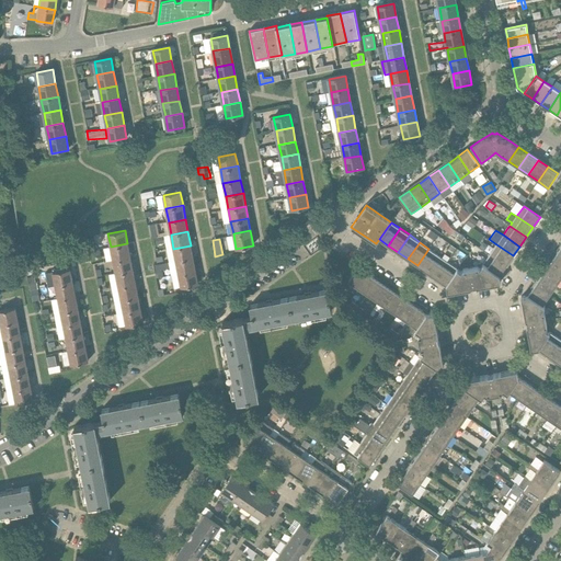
[(113,261),(130,258),(127,243),(111,247),(113,261)]
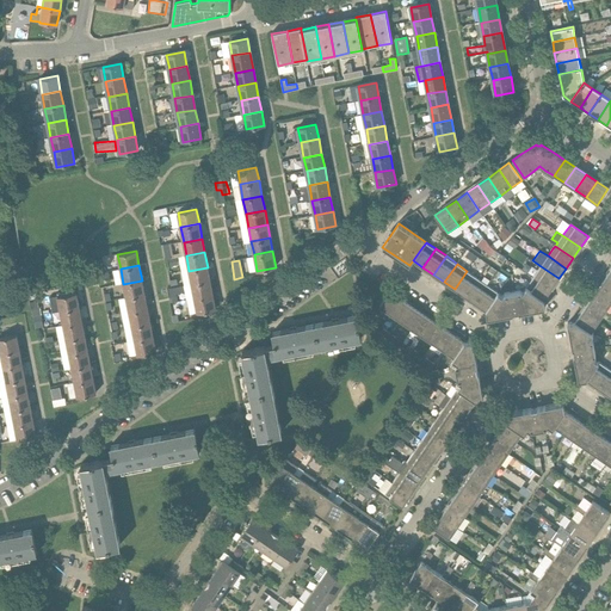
[(534,277),(551,289),(559,278),(541,266),(534,277)]
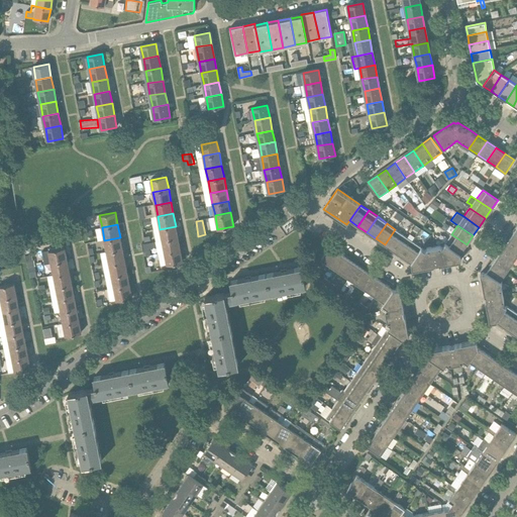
[(162,239),(178,236),(176,226),(160,229),(162,239)]
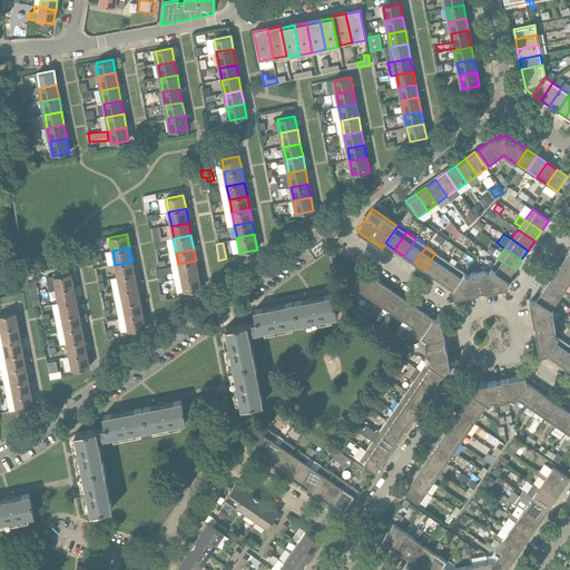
[(424,269),(433,277),(445,259),(435,253),(424,269)]
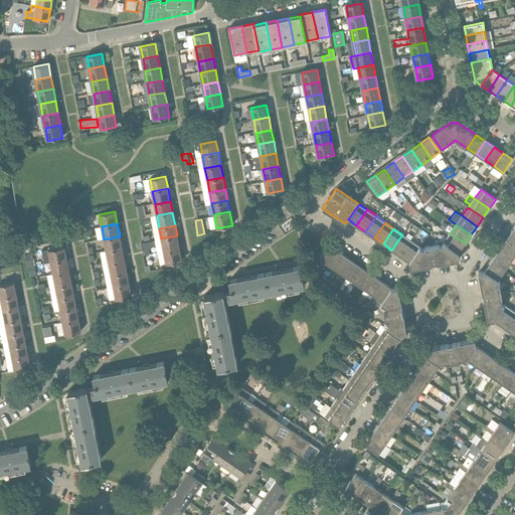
[(459,253),(465,243),(450,233),(445,242),(459,253)]
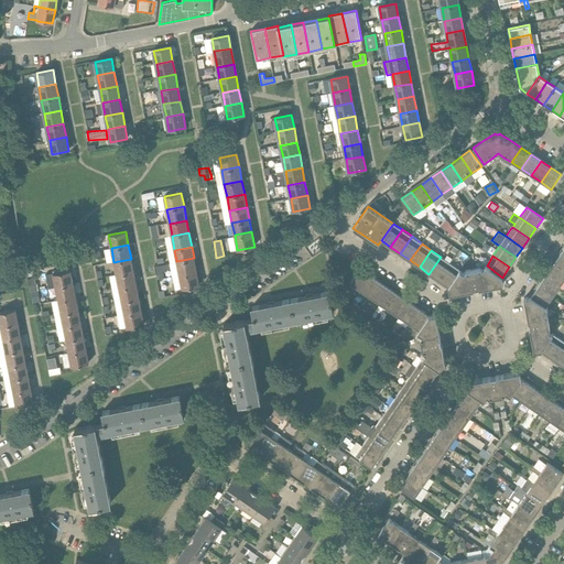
[(429,274),(438,281),(451,263),(441,257),(429,274)]
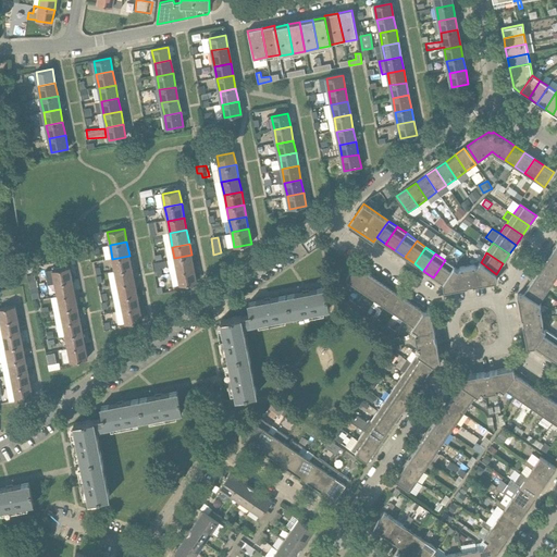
[(177,272),(195,269),(192,255),(174,258),(176,267),(177,272)]
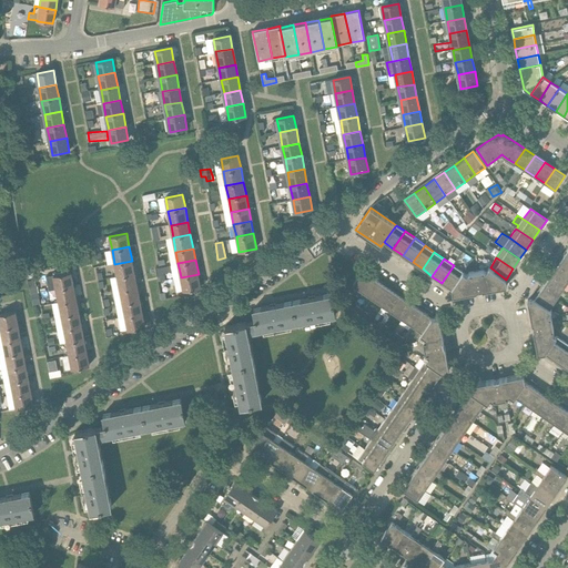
[(567,277),(567,264),(561,260),(556,270),(567,277)]
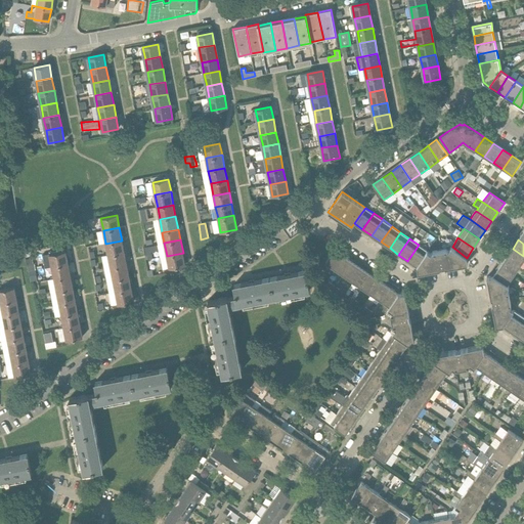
[(108,255),(124,252),(122,241),(105,244),(108,255)]
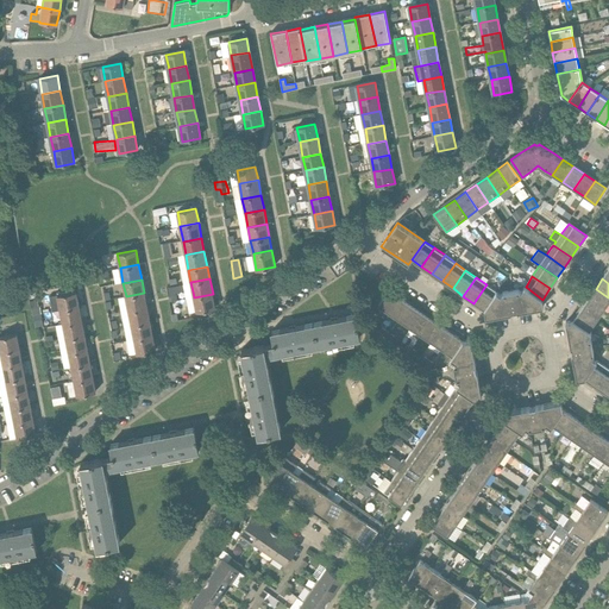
[(473,303),(484,311),(498,292),(496,292),(487,284),(473,303)]
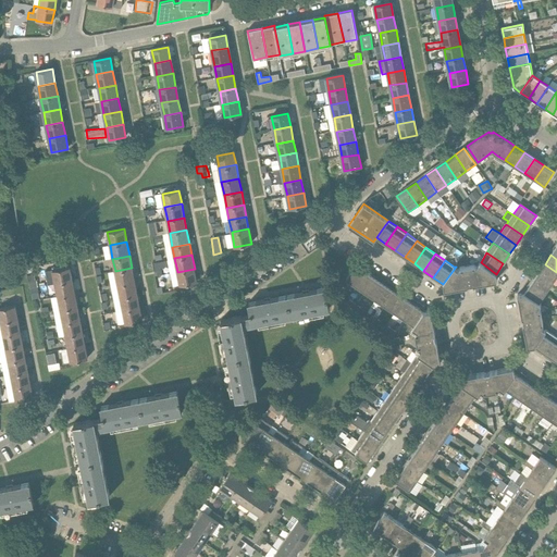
[(445,291),(471,285),(497,281),(496,274),(481,262),(456,267),(443,284),(445,291)]
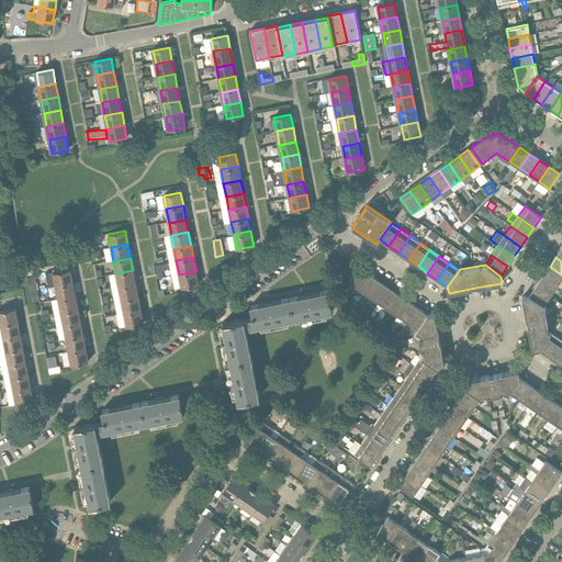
[(557,287),(561,279),(561,274),(550,267),(542,277),(557,287)]
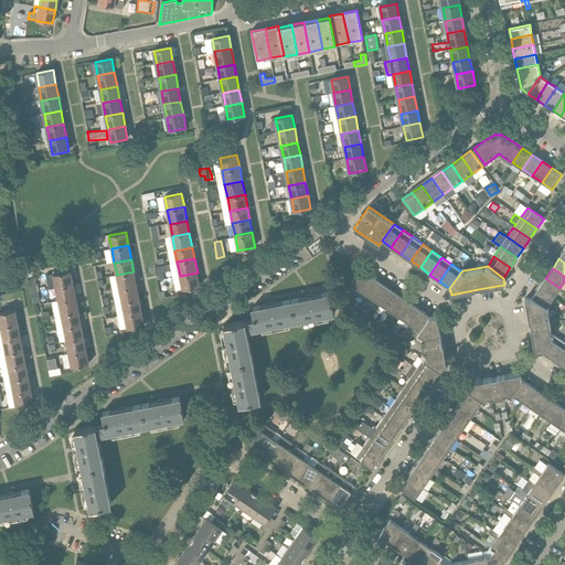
[(351,284),(360,290),(371,276),(361,269),(351,284)]
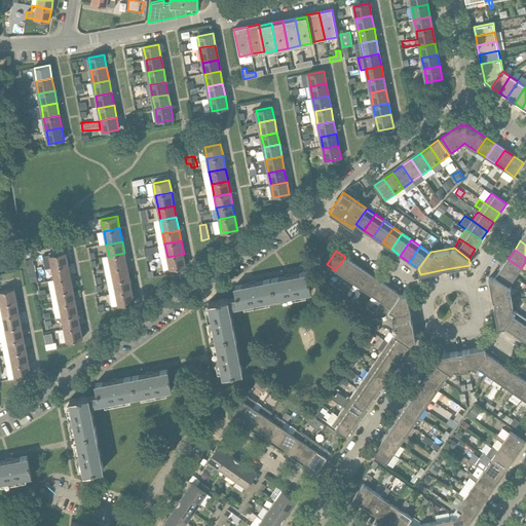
[(52,268),(68,264),(67,257),(66,252),(42,256),(45,269),(52,268)]
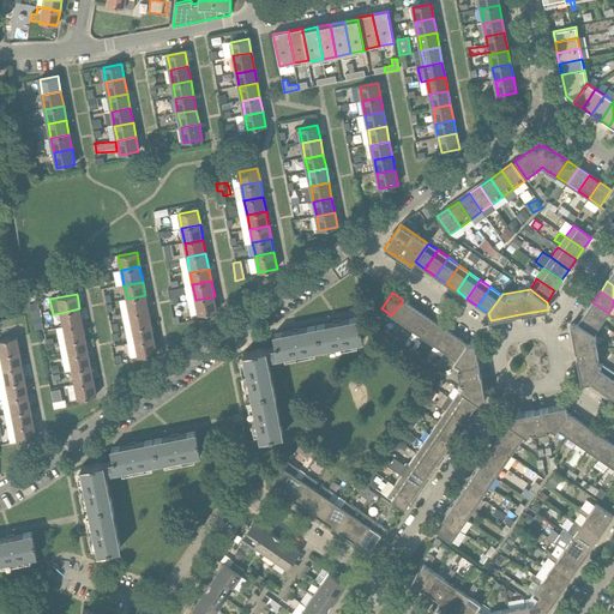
[(130,314),(149,309),(145,295),(127,299),(130,314)]
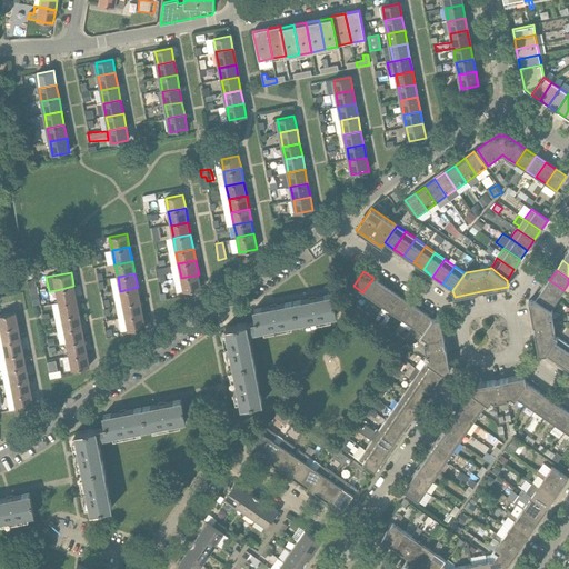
[(183,291),(201,288),(199,275),(181,278),(183,291)]
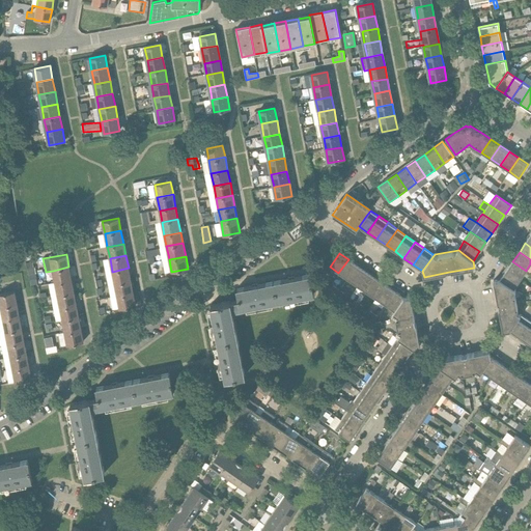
[(338,273),(348,279),(358,266),(348,259),(338,273)]
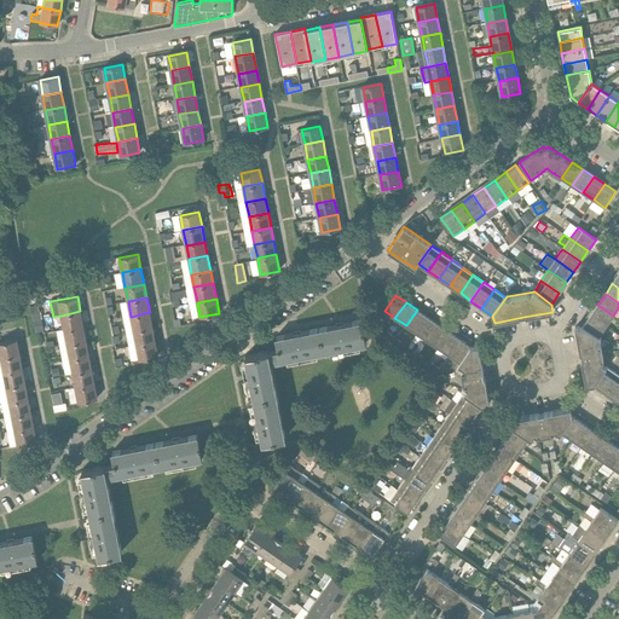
[(39,304),(32,305),(38,331),(45,330),(39,304)]
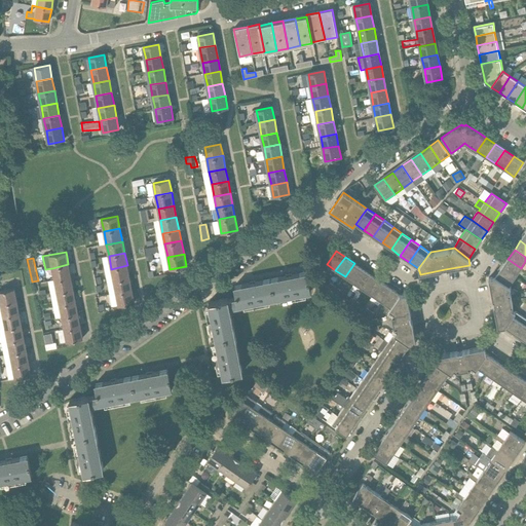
[(501,268),(515,277),(521,268),(508,259),(501,268)]
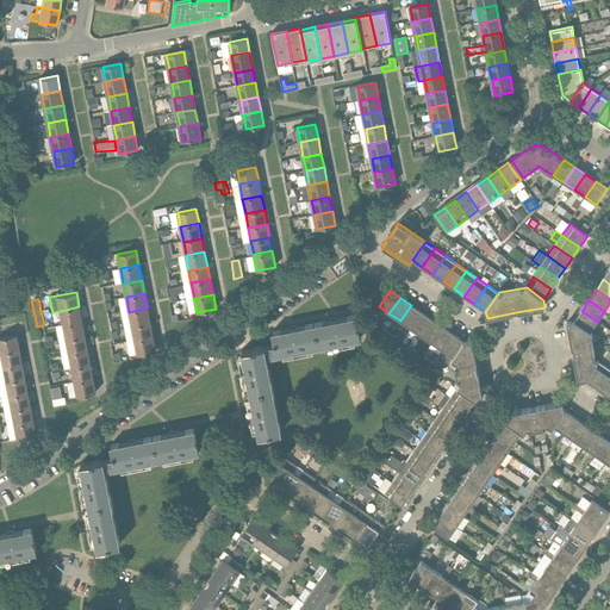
[(400,321),(411,328),(422,312),(411,305),(400,321)]
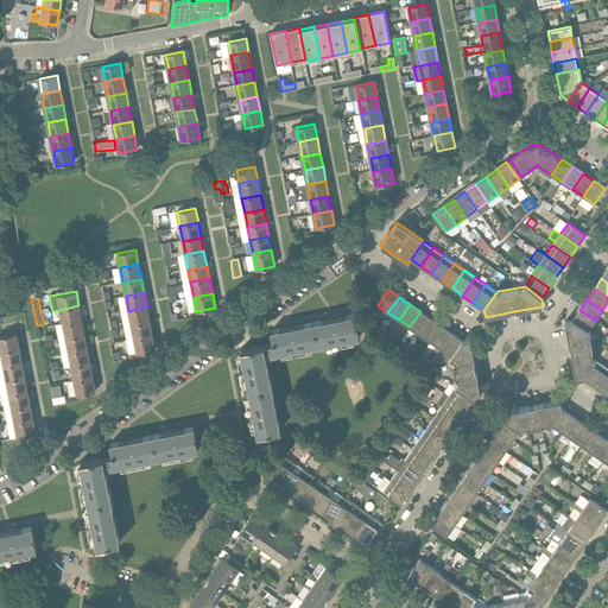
[(63,323),(82,320),(78,305),(61,310),(63,323)]
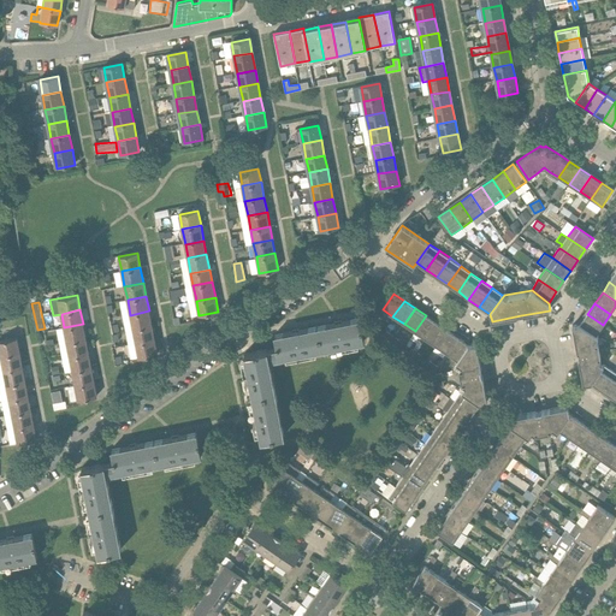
[(134,331),(152,326),(149,311),(130,315),(134,331)]
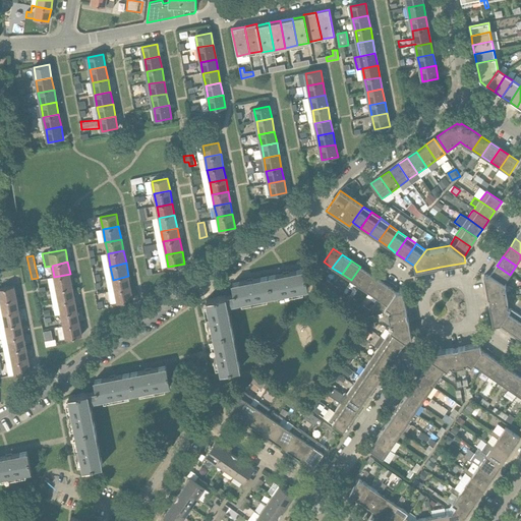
[(505,283),(510,275),(497,266),(490,275),(505,283)]
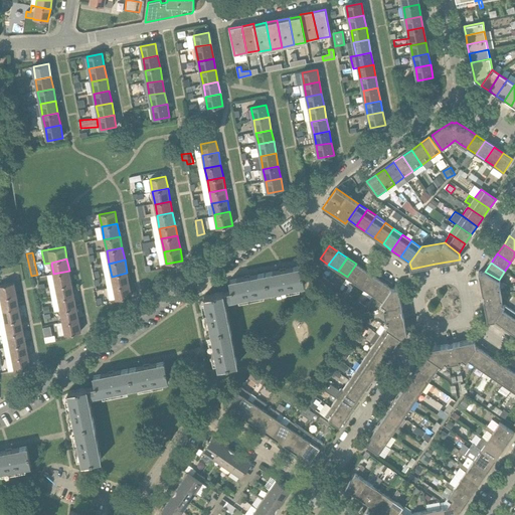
[(347,277),(356,283),(365,270),(356,264),(347,277)]
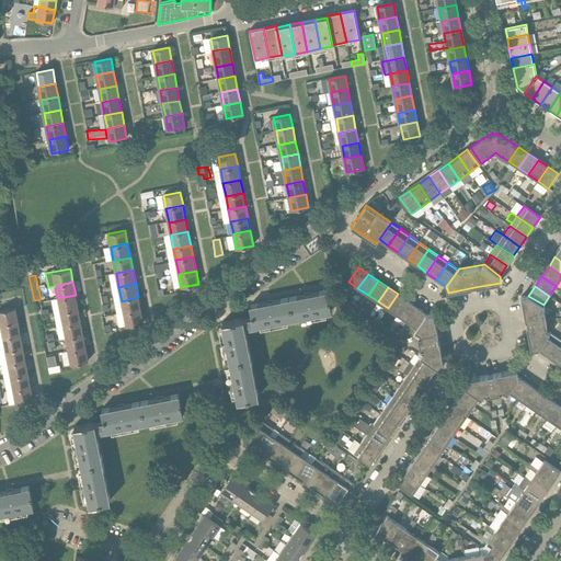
[(294,319),(332,311),(328,290),(289,298),(294,319)]
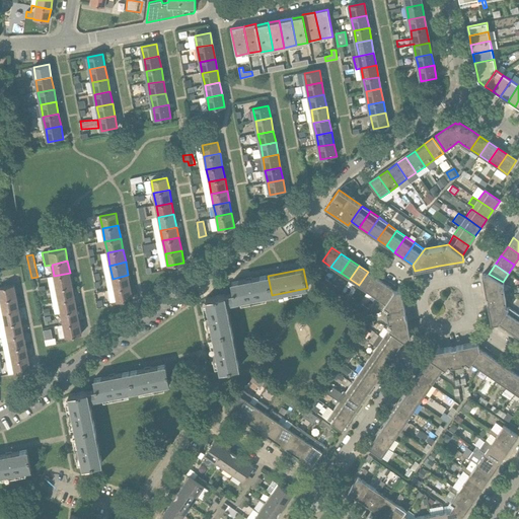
[(359,285),(368,291),(377,278),(368,272),(359,285)]
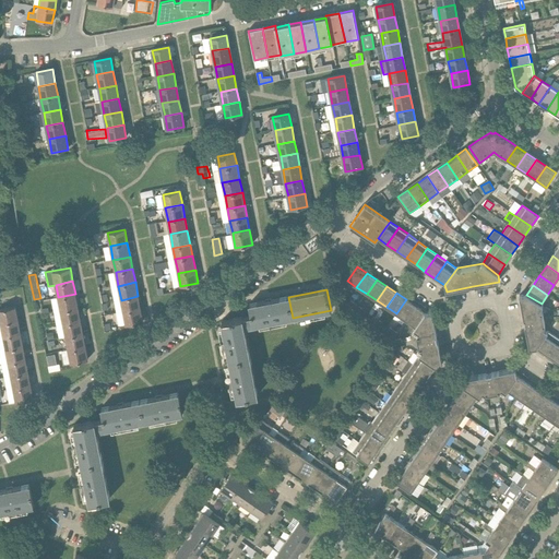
[(60,309),(78,306),(75,294),(58,297),(60,309)]
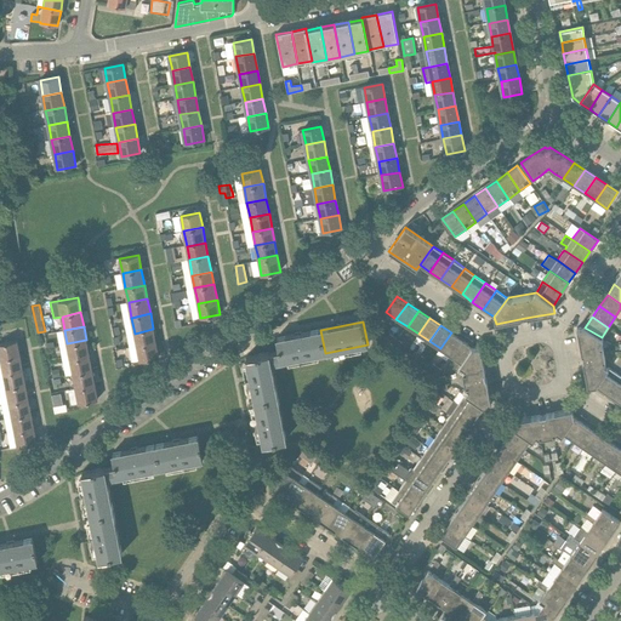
[(596,386),(608,368),(603,364),(605,360),(603,346),(599,345),(603,339),(602,337),(585,328),(577,329),(588,387),(596,386)]
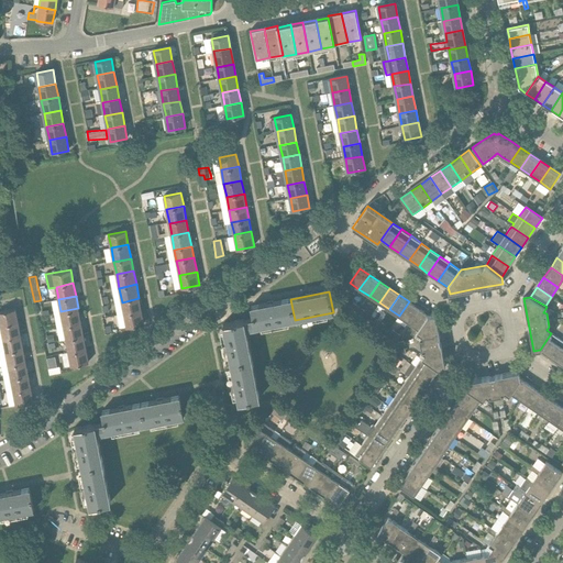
[(124,313),(141,310),(139,298),(122,302),(124,313)]
